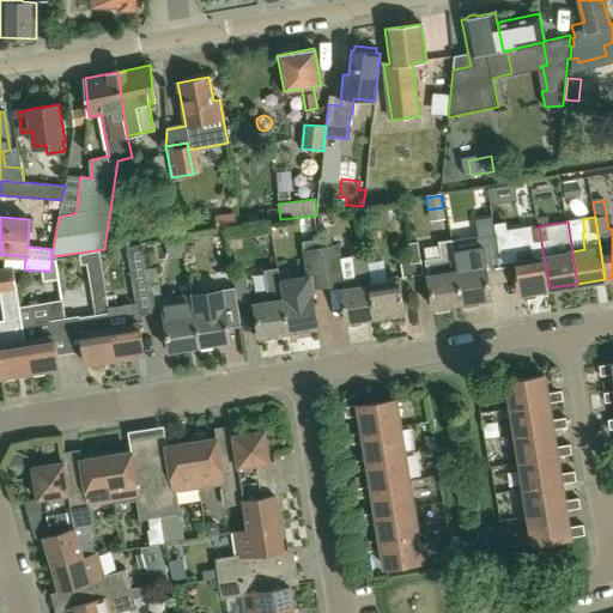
[(550,287),(544,256),(539,226),(523,229),(528,259),(515,261),(520,292),(550,287)]
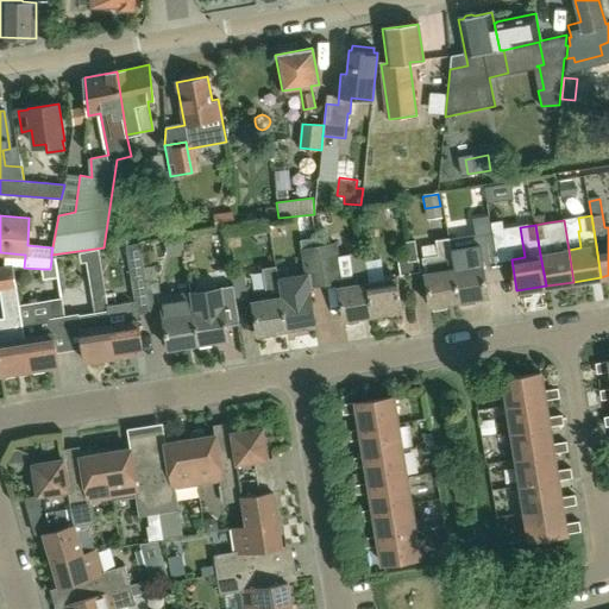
[(510,252),(507,231),(493,233),(493,237),(479,239),(482,257),(510,252)]
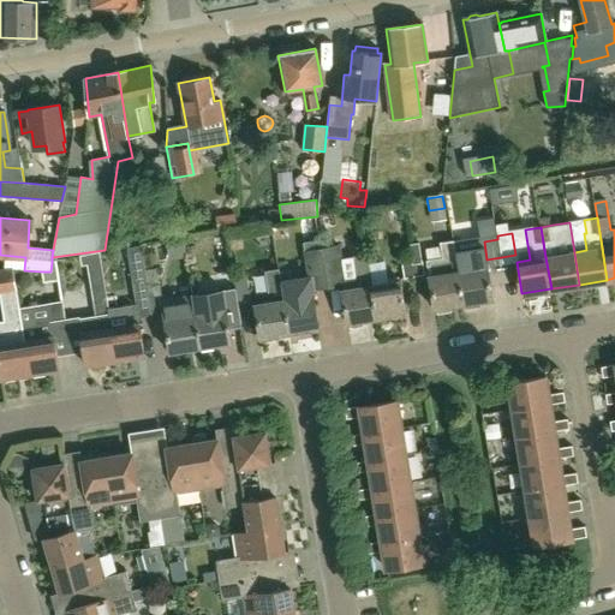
[(317,240),(304,243),(305,250),(318,248),(317,240)]
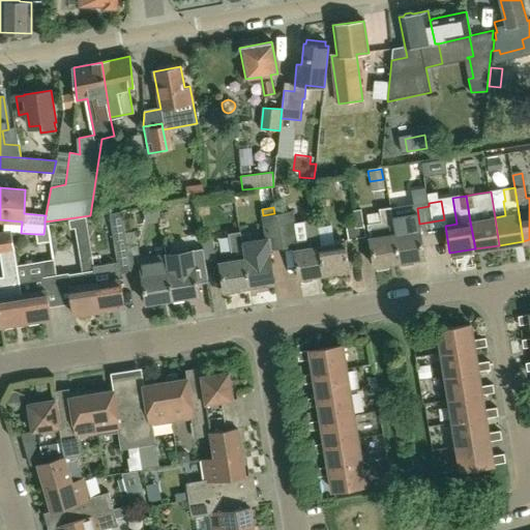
[(400,261),(394,234),(390,207),(381,208),(384,225),(367,227),(374,266),(375,266),(375,265),(377,265),(377,269),(388,267),(387,263),(400,261)]
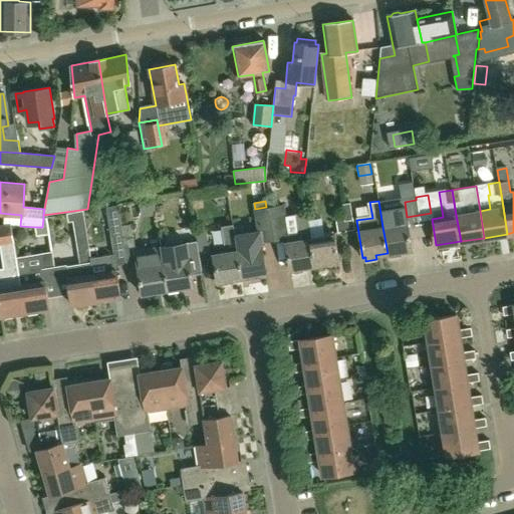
[(131,222),(127,202),(118,204),(122,223),(131,222)]
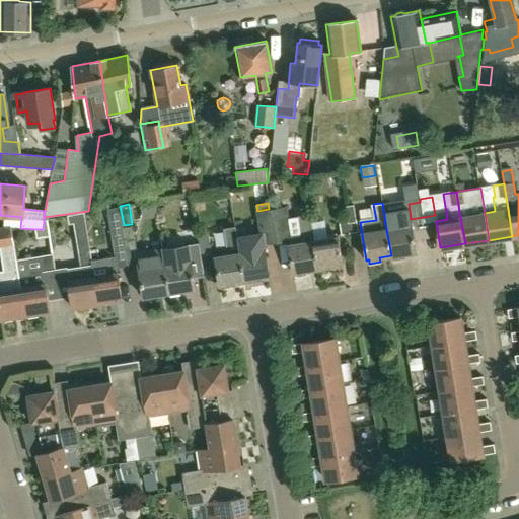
[(349,231),(357,230),(353,206),(346,207),(348,222),(349,231)]
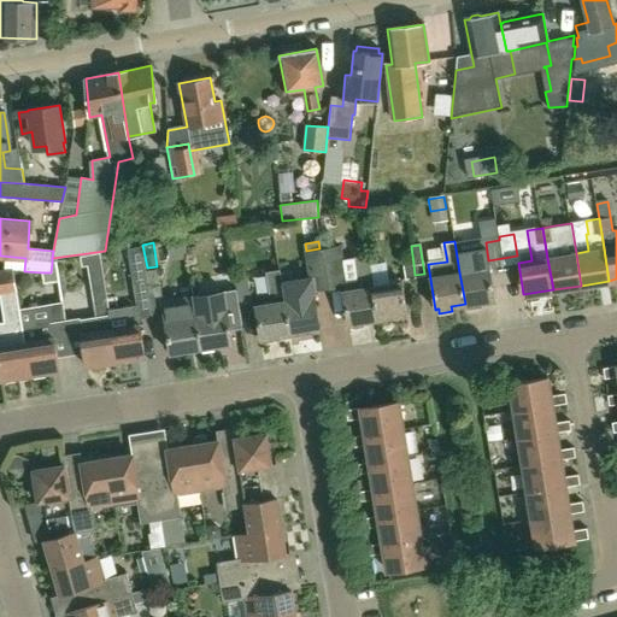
[(366,321),(377,318),(372,286),(366,256),(357,257),(358,264),(342,266),(339,246),(322,248),(328,287),(341,285),(347,324),(350,324),(353,328),(364,327),(366,321)]
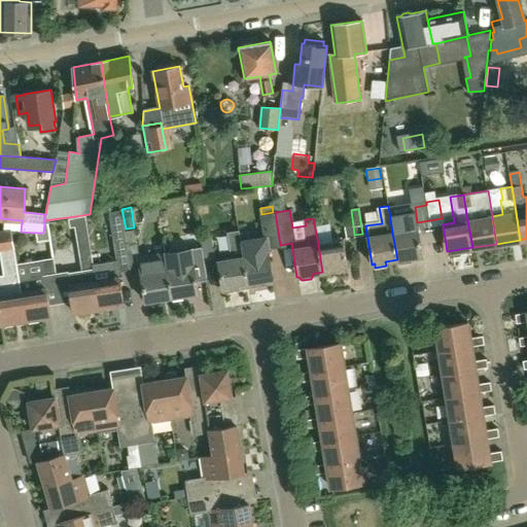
[(280,245),(275,212),(273,212),(261,214),(265,237),(241,241),(248,284),(272,280),(272,281),(274,281),(268,247),(280,245)]
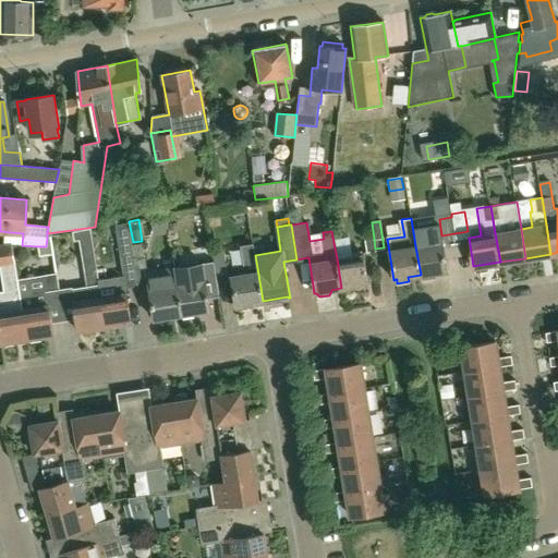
[(104,326),(99,296),(101,296),(99,286),(98,279),(89,229),(73,231),(74,241),(81,240),(88,288),(72,290),(73,301),(72,301),(77,331),(80,331),(79,330),(104,326)]
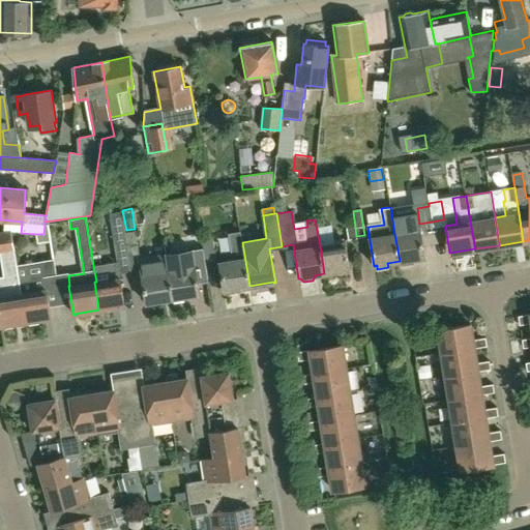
[(52,242),(49,226),(45,226),(43,234),(36,234),(38,244),(52,242)]
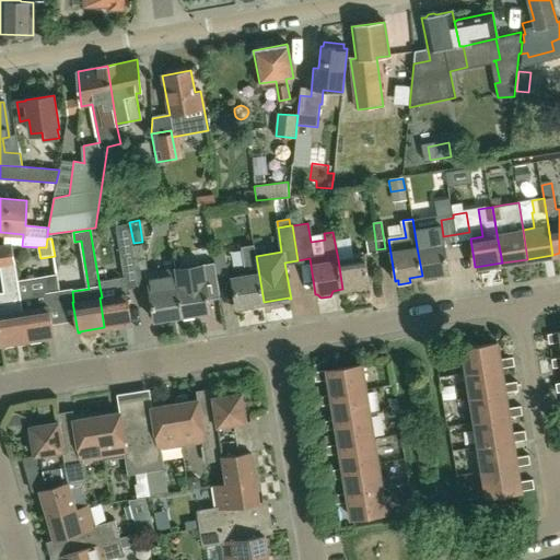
[(368,251),(376,249),(375,240),(366,241),(368,251)]
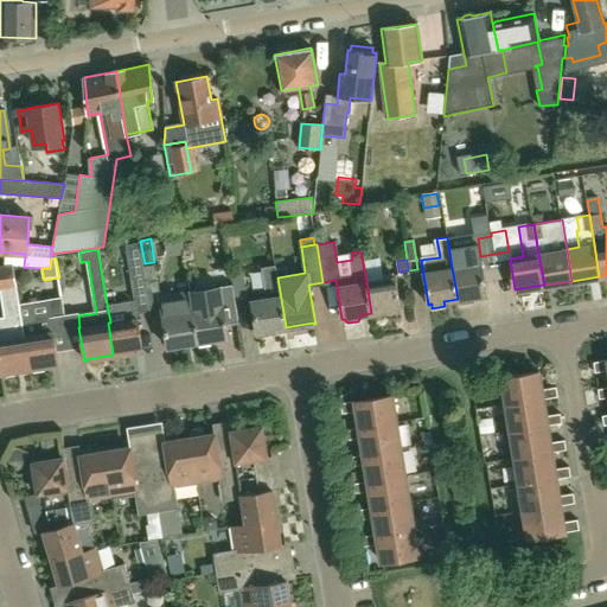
[(487,295),(481,261),(480,262),(480,263),(452,268),(458,299),(485,294),(485,296),(487,295)]
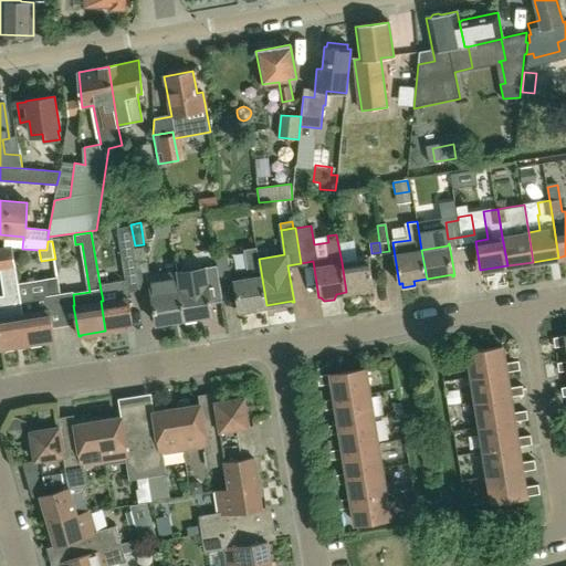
[(20,300),(18,283),(21,282),(18,264),(14,245),(0,248),(0,271),(4,295),(0,295),(0,349),(1,349),(1,348),(27,344),(20,300)]
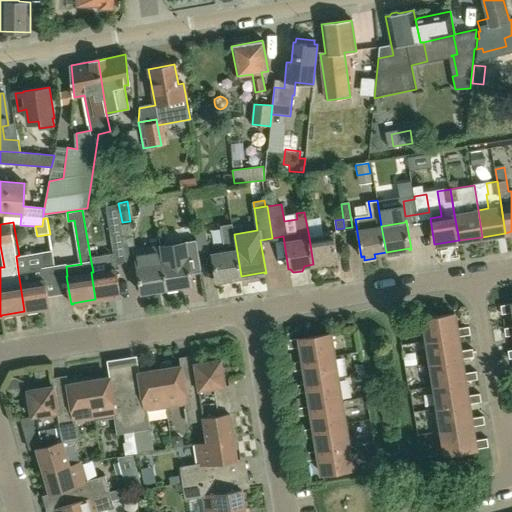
[(121,232),(126,263),(135,261),(136,261),(135,253),(130,223),(120,225),(121,232)]
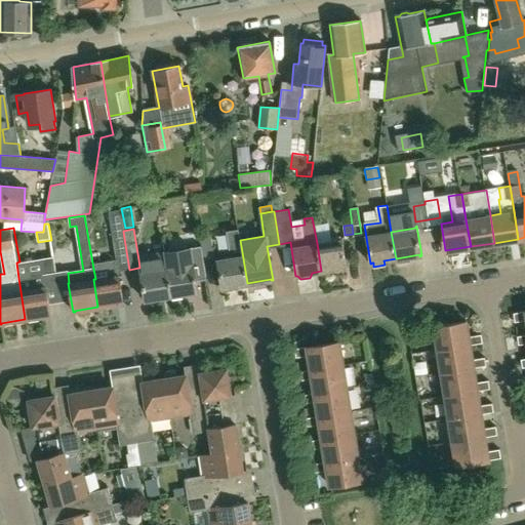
[(247,283),(240,240),(238,230),(227,232),(231,257),(219,259),(219,258),(217,258),(223,288),(224,288),(224,286),(247,283)]
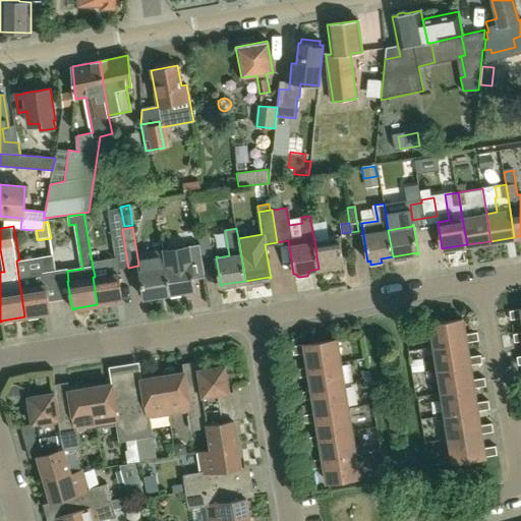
[(197,234),(200,254),(213,253),(210,232),(197,233),(197,234)]
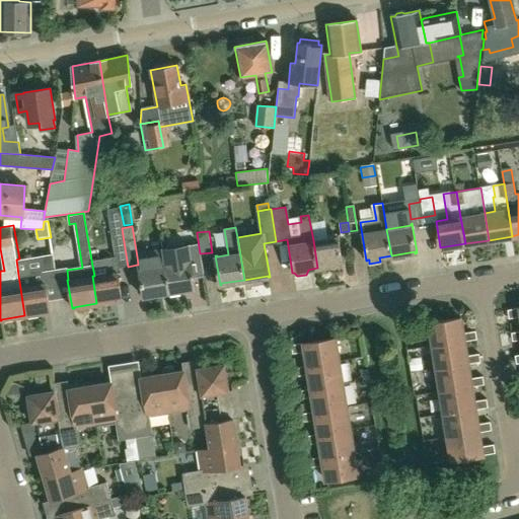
[(123,235),(110,237),(114,256),(116,268),(117,268),(128,267),(123,235)]
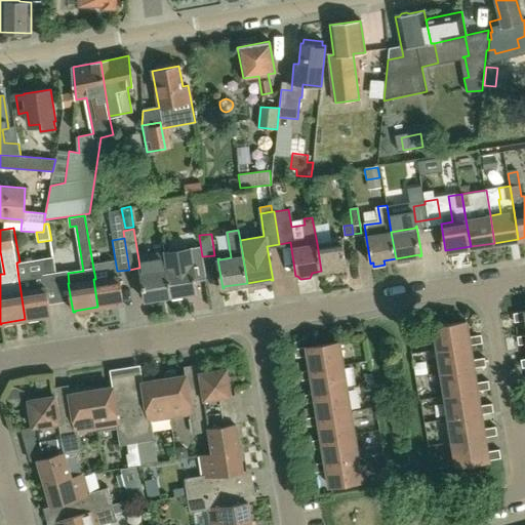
[(347,268),(344,246),(341,238),(340,238),(340,240),(317,243),(321,271),(345,267),(346,268),(347,268)]
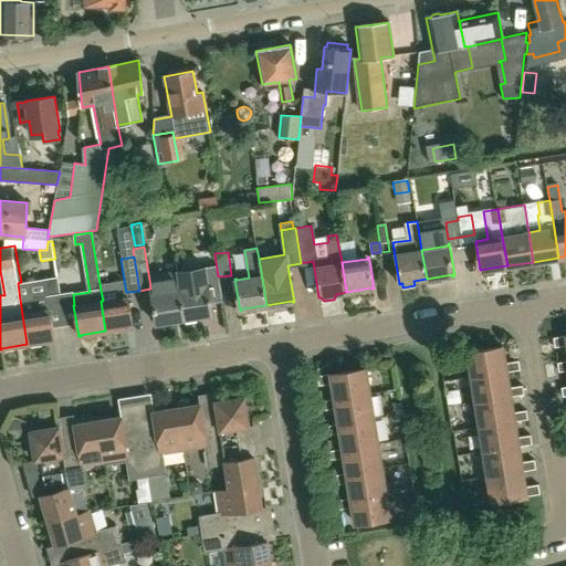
[(149,289),(155,324),(157,324),(157,323),(184,318),(179,287),(180,287),(178,275),(149,280),(150,289),(149,289)]
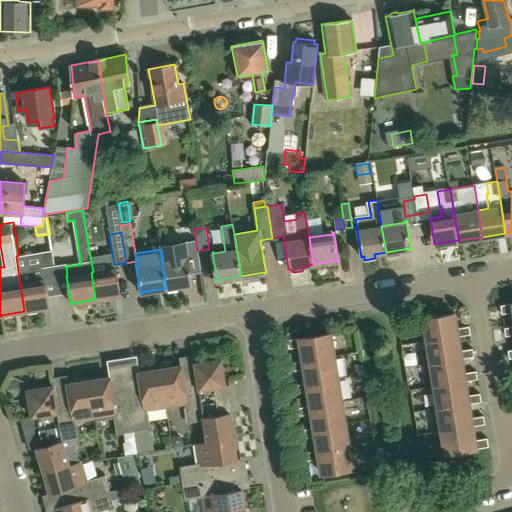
[(55,266),(53,251),(40,253),(42,269),(47,268),(48,276),(56,275),(55,266)]
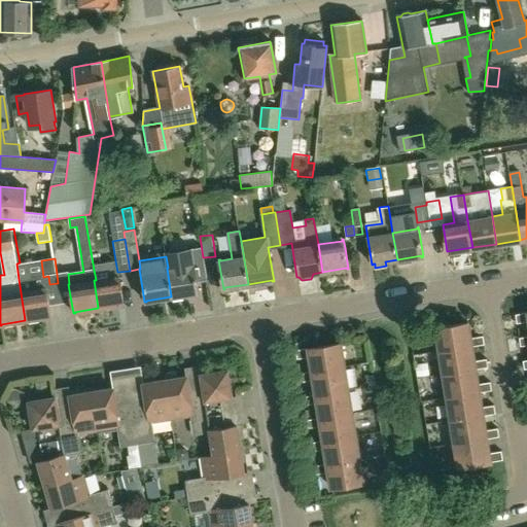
[(121,306),(124,305),(118,272),(117,272),(115,260),(93,264),(94,270),(96,280),(94,280),(98,308),(121,305),(121,306)]
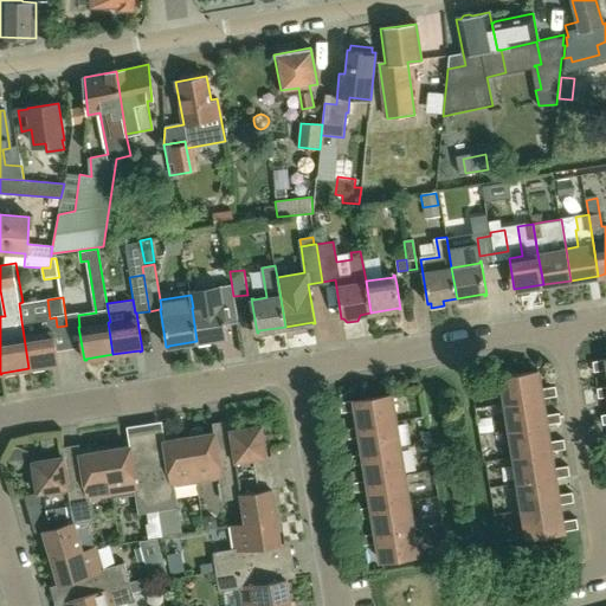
[(220,302),(221,303),(193,308),(192,308),(197,341),(226,336),(226,337),(229,337),(223,302),(220,302)]
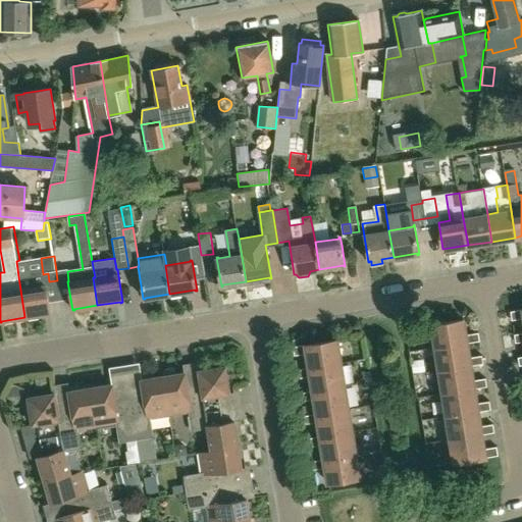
[(64,270),(56,271),(57,280),(65,279),(64,270)]
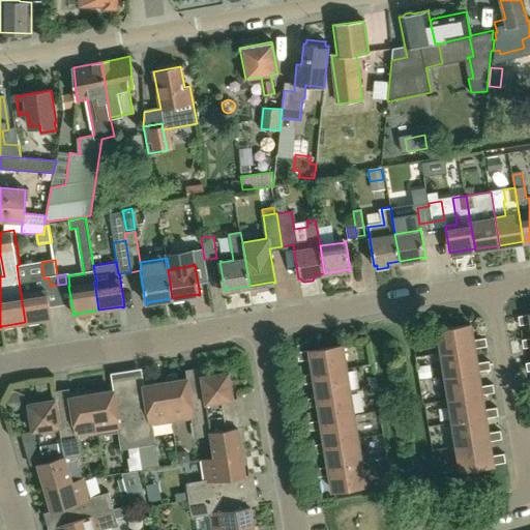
[(52,319),(47,290),(36,292),(34,282),(31,280),(19,281),(25,322),(50,318),(50,319),(52,319)]
